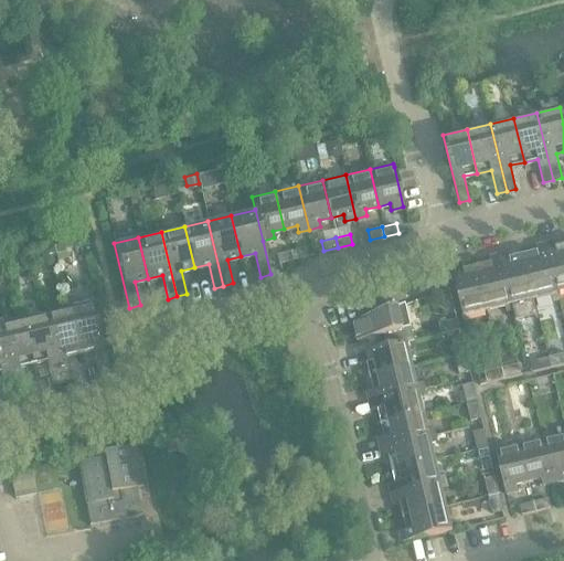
[(554,239),(544,241),(559,298),(563,296),(563,294),(563,289),(563,243),(555,245),(554,239)]
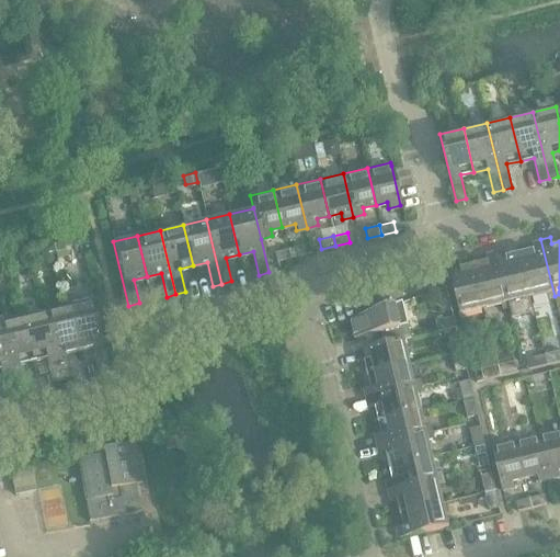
[(63,239),(52,241),(55,256),(66,253),(63,239)]
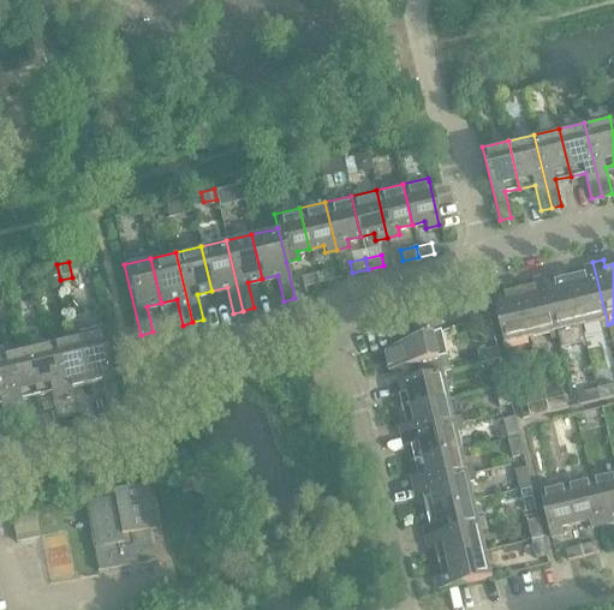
[(583,264),(584,271),(570,275),(580,323),(598,318),(601,326),(608,324),(592,262),(583,264)]
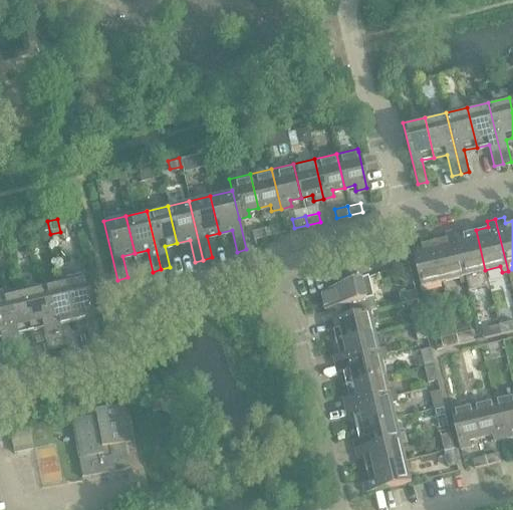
[(276,223),(263,226),(265,235),(278,232),(276,223)]
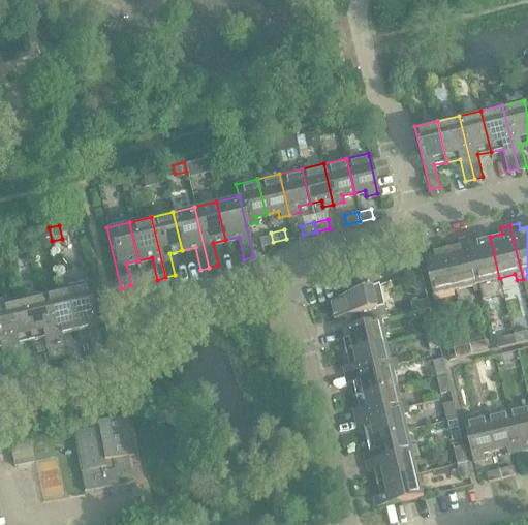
[(271,233),(257,236),(259,245),(273,242),(271,233)]
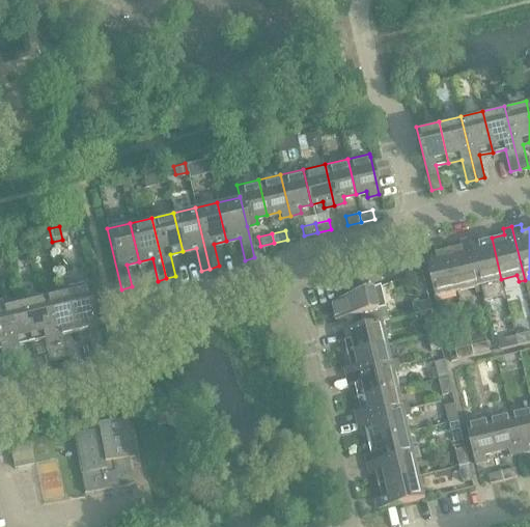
[(485,282),(501,279),(492,238),(478,241),(477,234),(468,237),(481,290),(486,288),(485,282)]
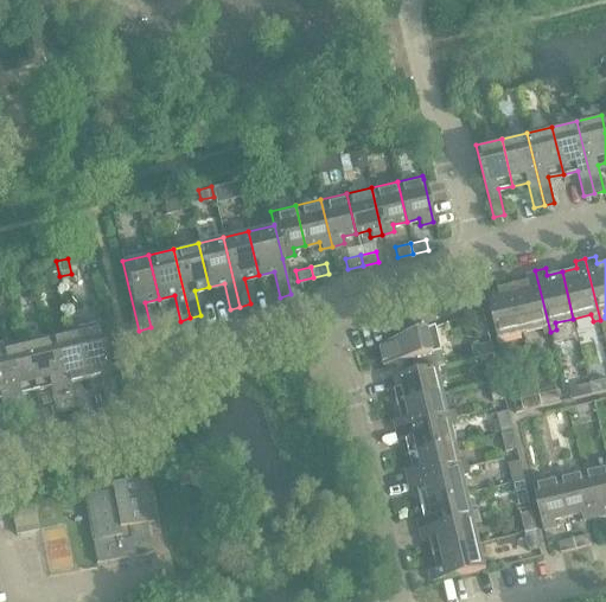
[(525,273),(527,280),(512,283),(523,331),(541,326),(543,333),(550,332),(535,270),(525,273)]
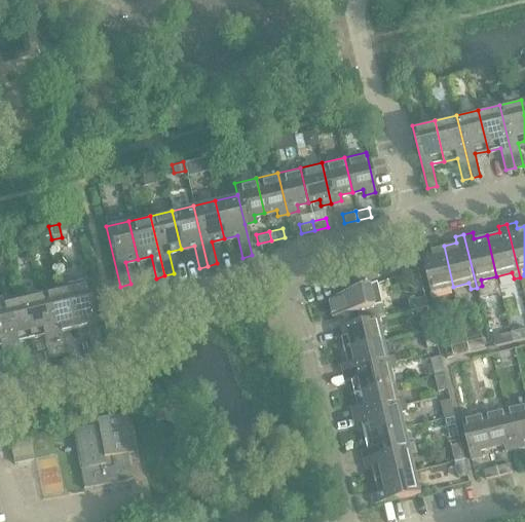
[(453,287),(444,246),(430,249),(429,243),(419,246),(430,292),(453,287)]
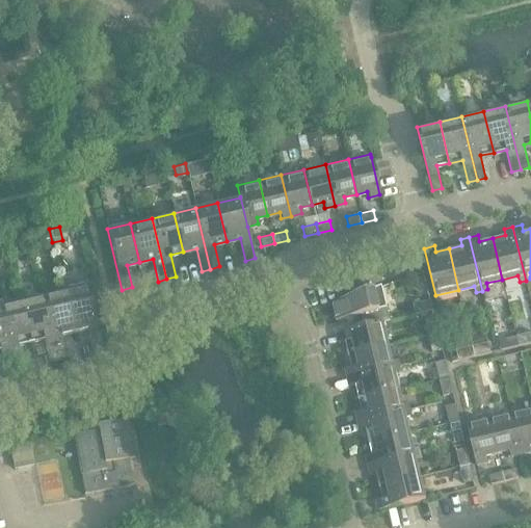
[(86,284),(63,289),(74,331),(86,327),(91,349),(102,347),(86,284)]
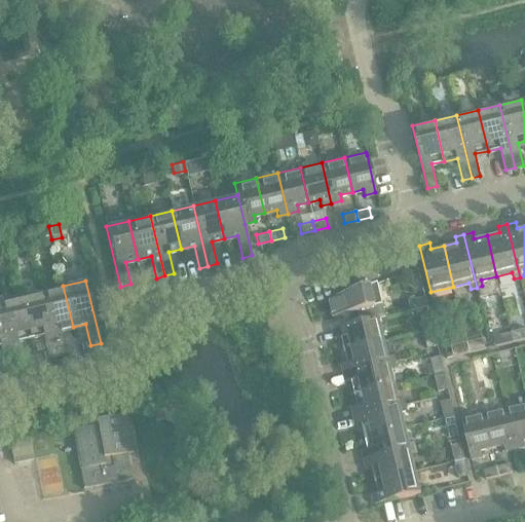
[(365,284),(365,285),(328,298),(332,315),(357,309),(360,321),(384,315),(385,314),(377,281),(369,284),(369,282),(365,284)]
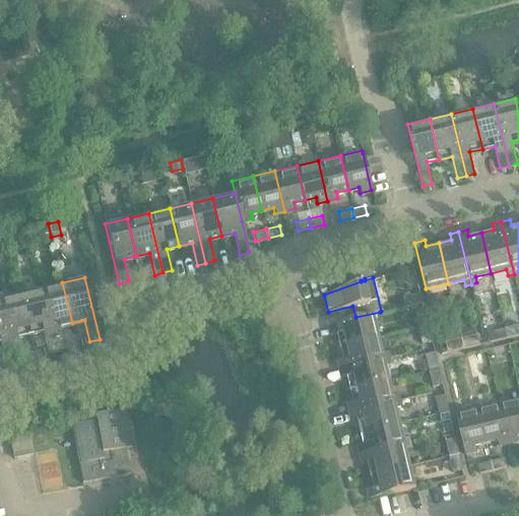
[(62,282),(41,288),(56,349),(64,347),(59,326),(72,323),(62,282)]
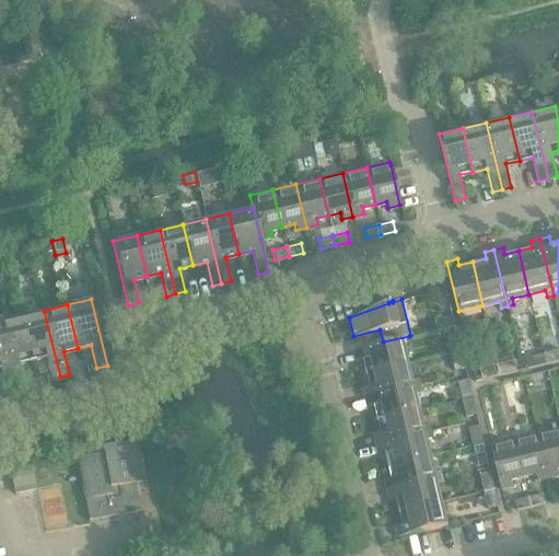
[(44,311),(21,316),(32,359),(45,356),(50,379),(60,377),(44,311)]
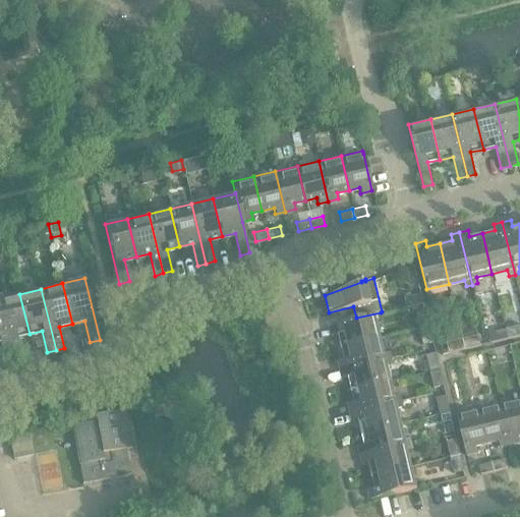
[(420,292),(404,296),(406,306),(422,302),(420,292)]
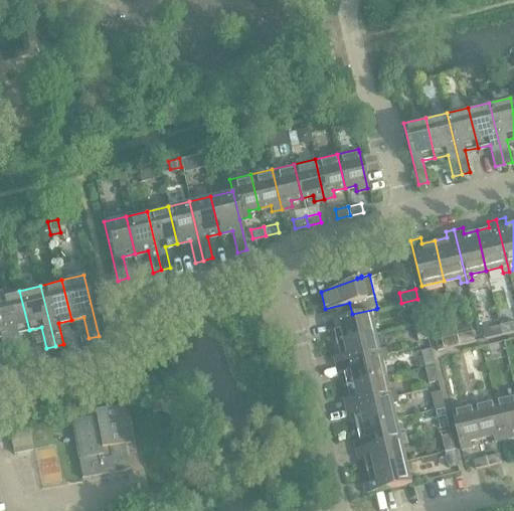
[(29,330),(19,291),(0,295),(0,302),(13,356),(21,354),(16,333),(29,330)]
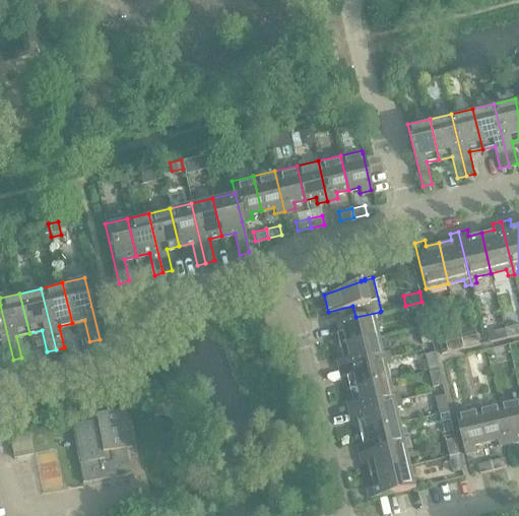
[(0,344),(4,363),(13,360),(0,305),(0,344)]
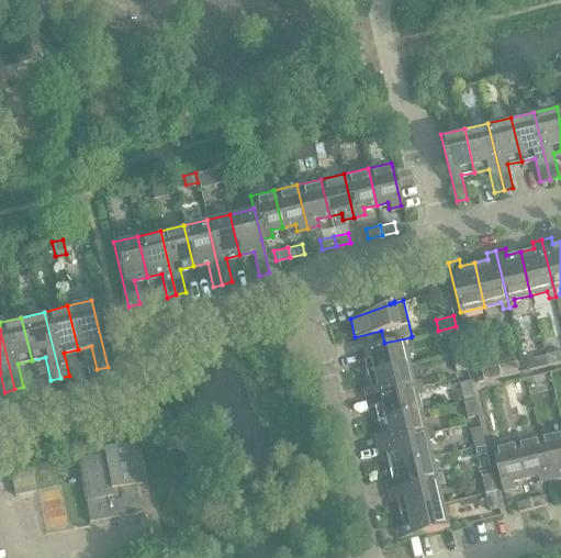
[(458,333),(448,335),(451,353),(462,350),(458,333)]
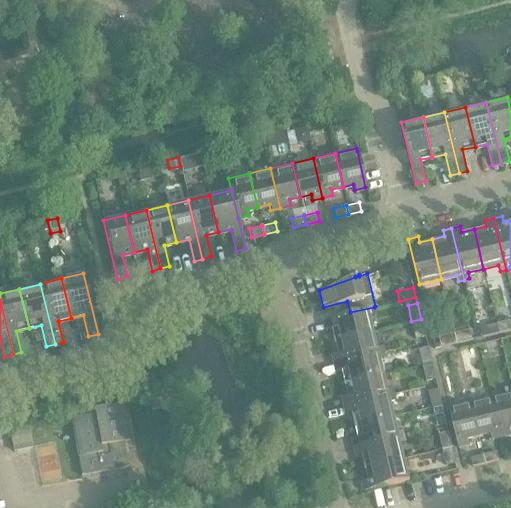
[(370,315),(376,314),(374,307),(350,312),(323,319),(325,328),(331,327),(334,340),(373,330),(370,315)]
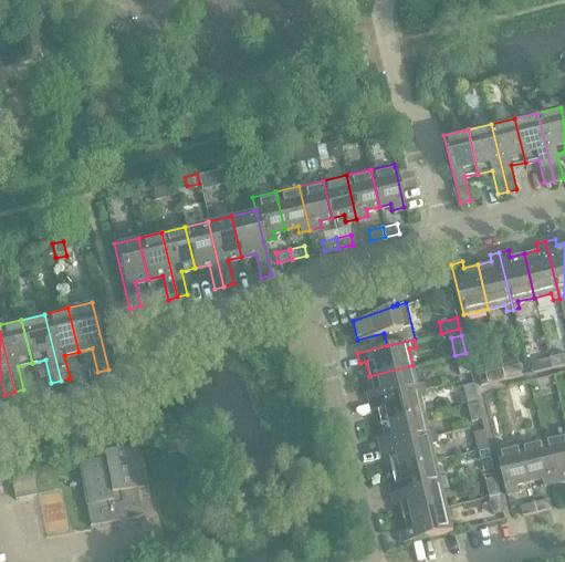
[(564,351),(548,355),(551,366),(564,362),(564,351)]
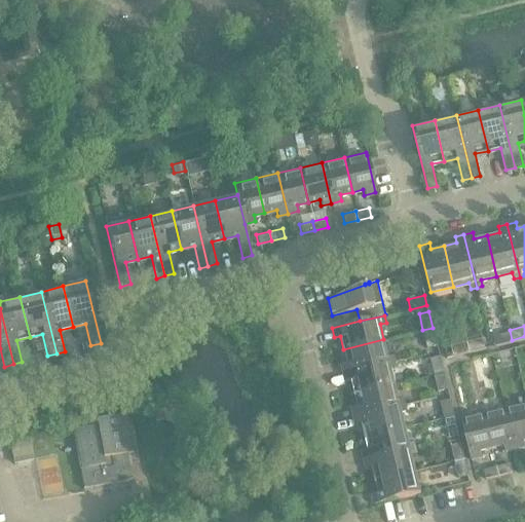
[(433,328),(422,330),(426,346),(437,344),(433,328)]
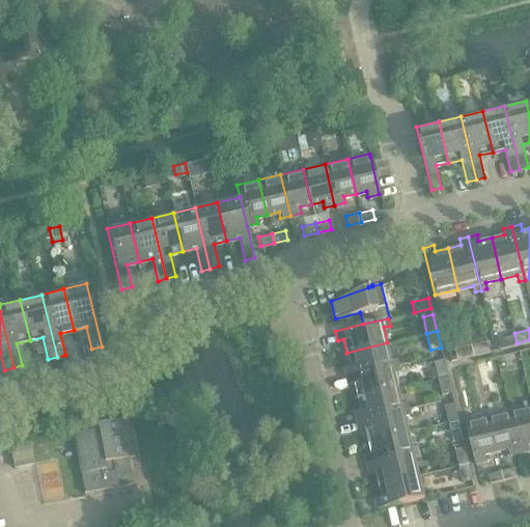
[(514,333),(498,337),(500,348),(517,343),(514,333)]
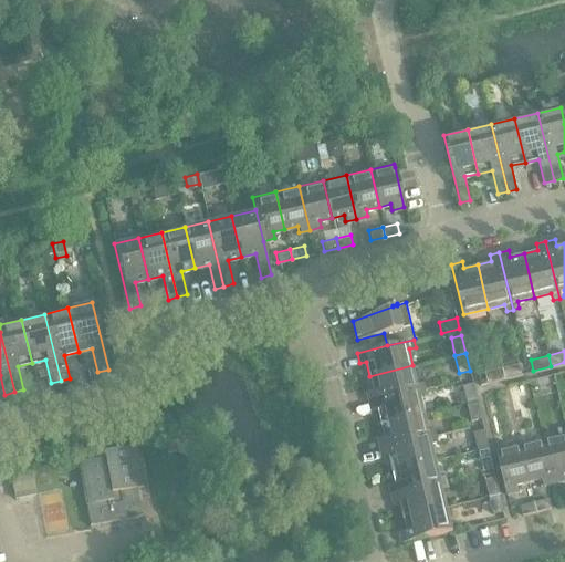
[(519,362),(502,366),(504,377),(522,373),(519,362)]
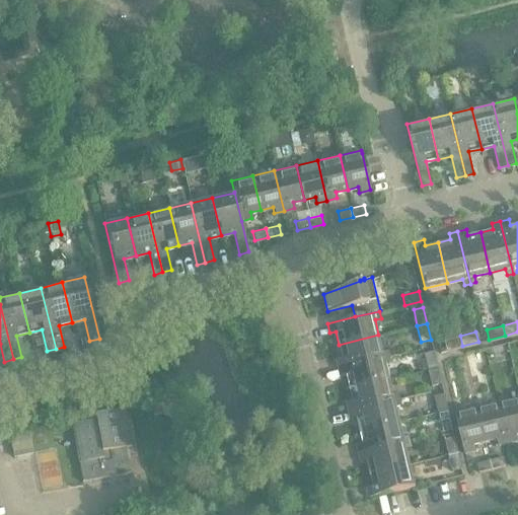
[(378,335),(339,345),(342,357),(336,358),(338,367),(389,355),(388,349),(382,350),(378,335)]
